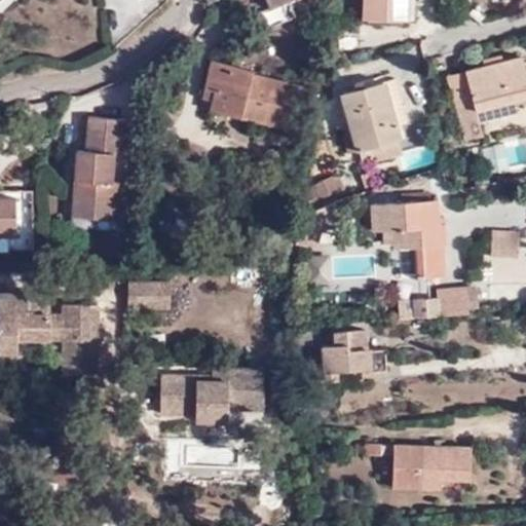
[(407,0),(365,0),(364,19),(407,19),(407,0)]
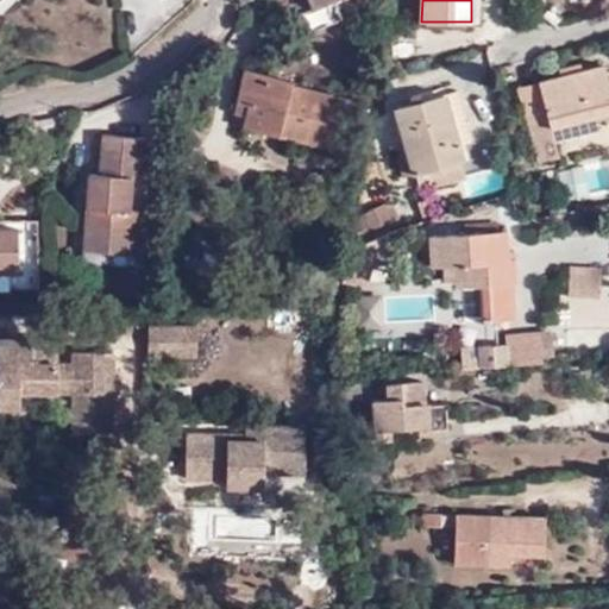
[(581,71),(564,76),(539,82),(547,112),(528,117),(539,163),(558,157),(553,138),(551,126),(594,114),(608,110),(608,83),(604,66),(581,71)]
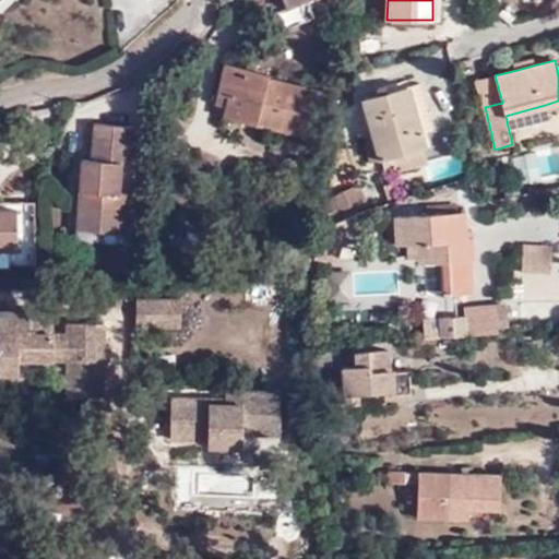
[(516,63),(518,70),(533,66),(532,60),(516,63)]
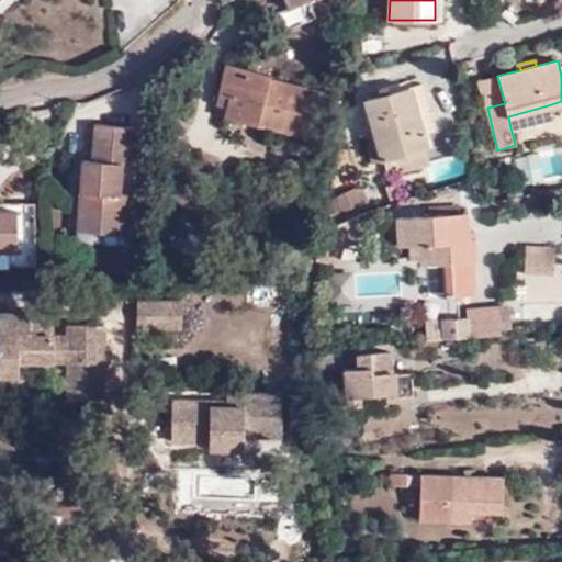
[(268,72),(225,63),(216,102),(227,105),(225,115),(304,134),(315,89),(267,78),(268,72)]
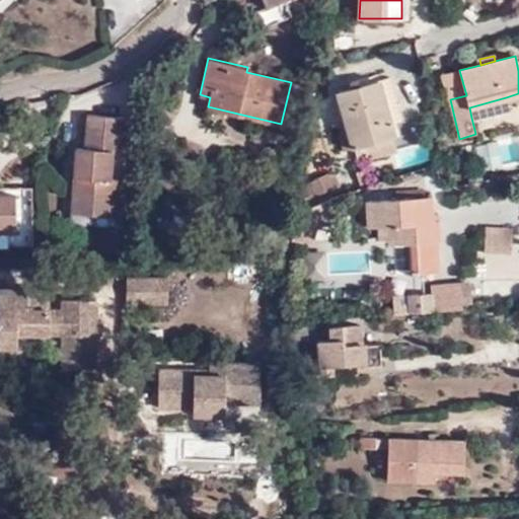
[(466,95),(459,70),(444,74),(450,99),(466,95)]
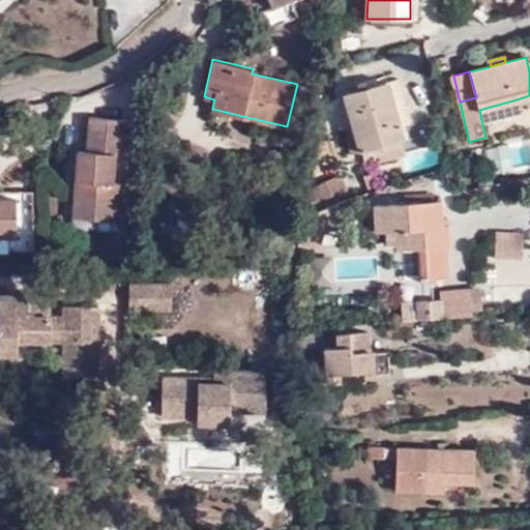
[(358,89),(384,82),(382,76),(356,83),(358,89)]
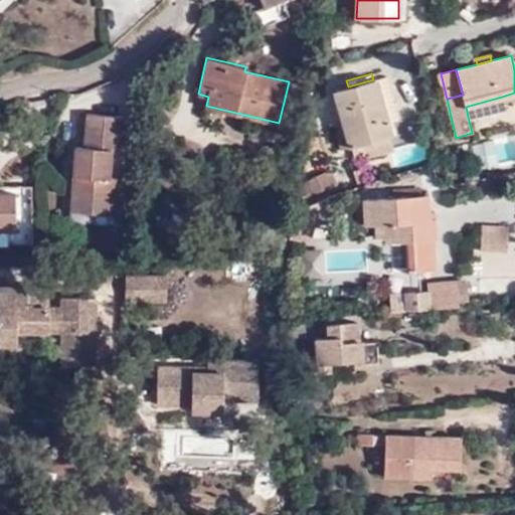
[(385,76),(373,79),(348,87),(335,91),(346,130),(331,135),(337,153),(341,152),(342,159),(353,156),(355,160),(392,149),(385,123),(397,119),(385,76)]
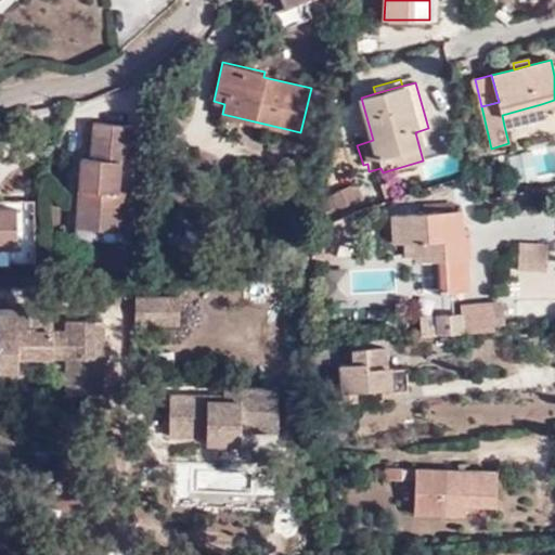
[(544,116),(541,104),(502,115),(504,126),(544,116)]
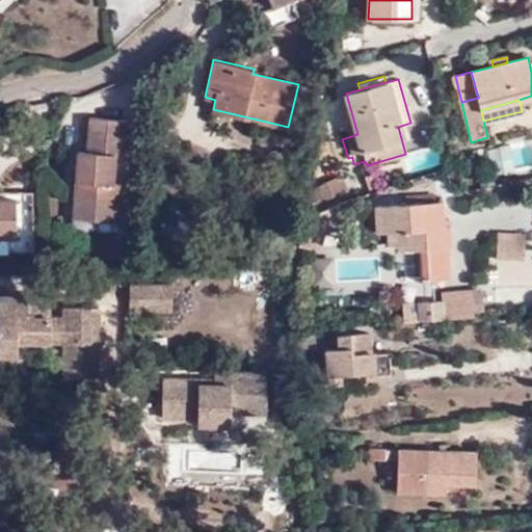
[(95,210),(94,220),(120,221),(123,183),(113,183),(114,153),(124,154),(126,118),(89,116),(86,151),(78,151),(76,181),(83,181),(82,188),(76,188),(75,208),(95,210)]
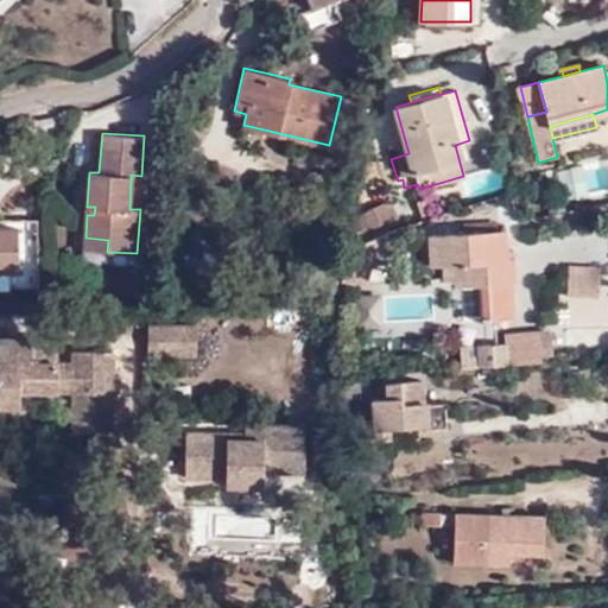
[(371,200),(381,195),(374,178),(362,183),(371,200)]
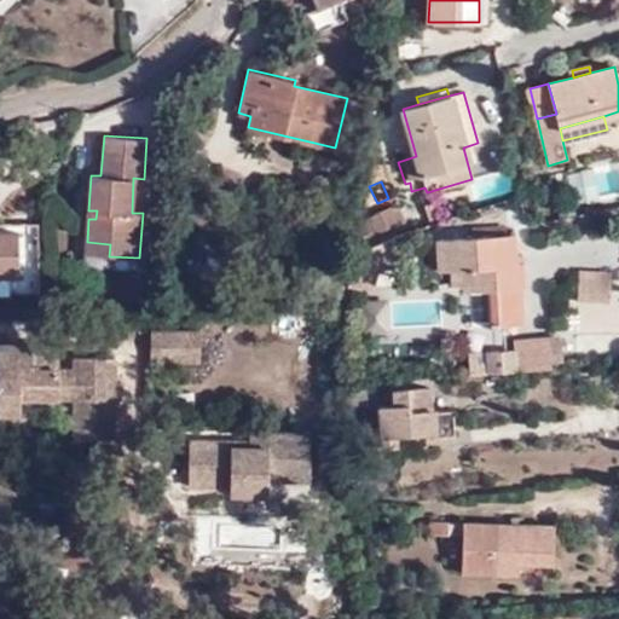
[(366,233),(403,218),(395,201),(359,218),(366,233)]
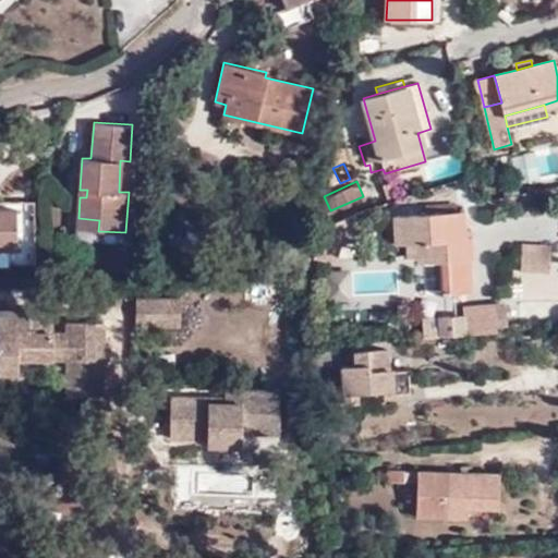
[(393,193),(391,185),(383,190),(386,197),(393,193)]
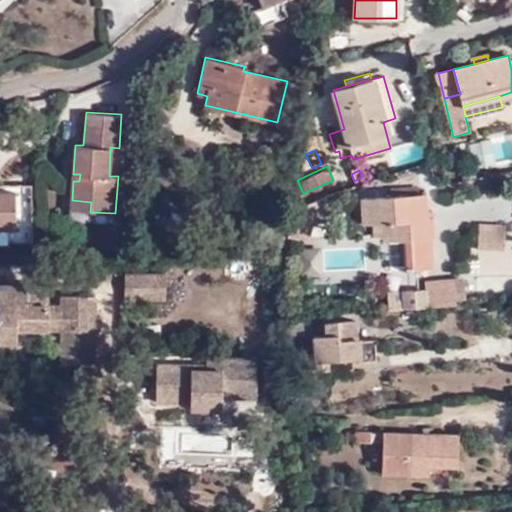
[(17,192),(0,191),(0,228),(17,228),(17,192)]
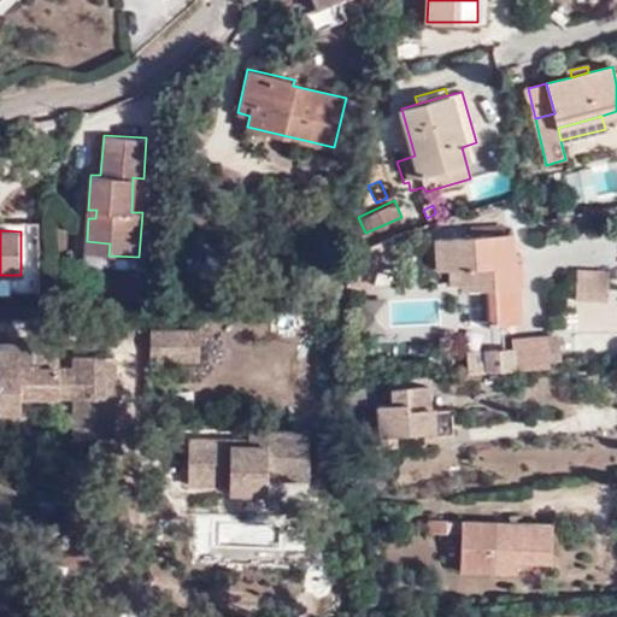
[(523,283),(522,262),(512,260),(512,250),(511,234),(436,240),(438,266),(450,266),(452,282),(462,282),(462,288),(489,287),(492,323),(521,322),(517,283),(523,283)]
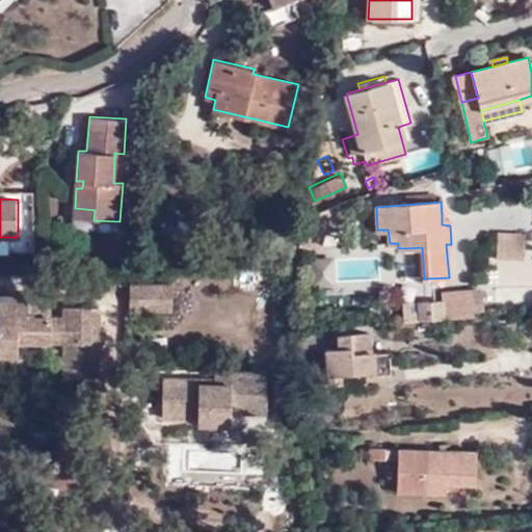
[(74,218),(94,220),(95,210),(75,208),(74,218)]
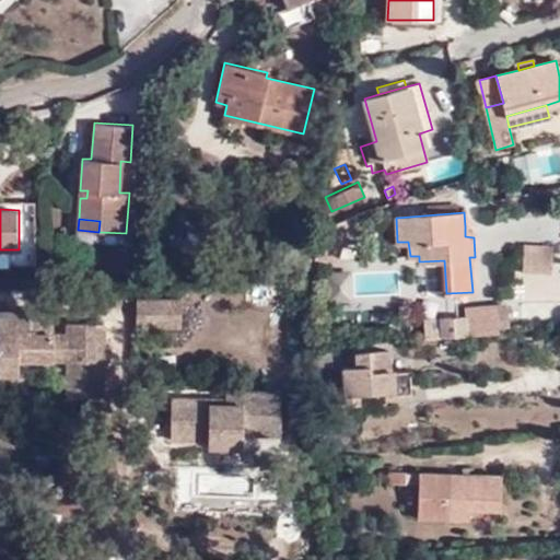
[(522,245),(521,277),(552,279),(555,247),(522,245)]
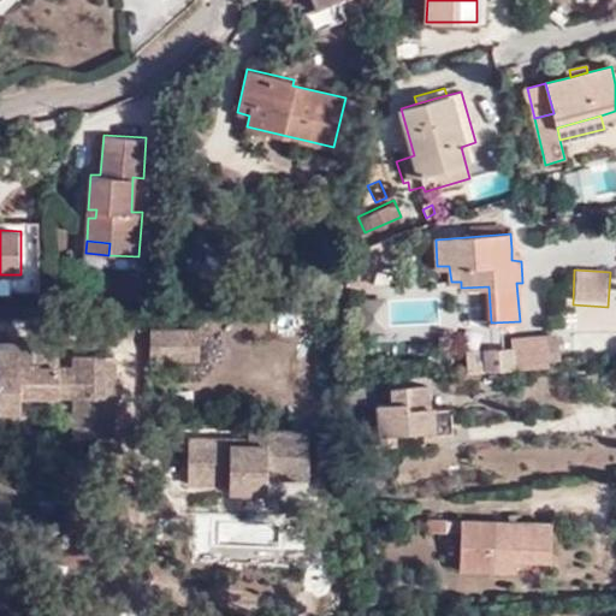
[(149,327),(150,356),(150,359),(199,357),(199,327),(149,327)]
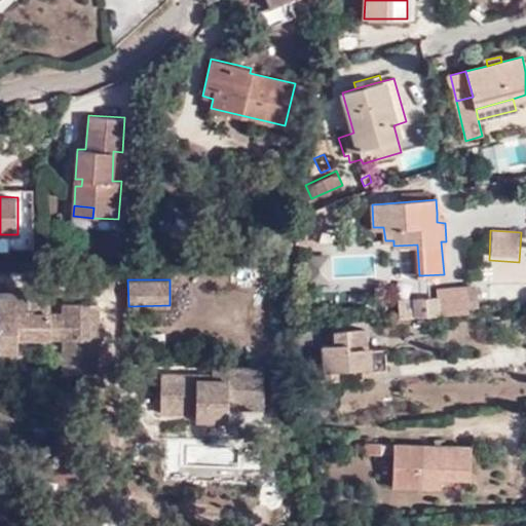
[(468,311),(478,311),(476,285),(466,286),(468,311)]
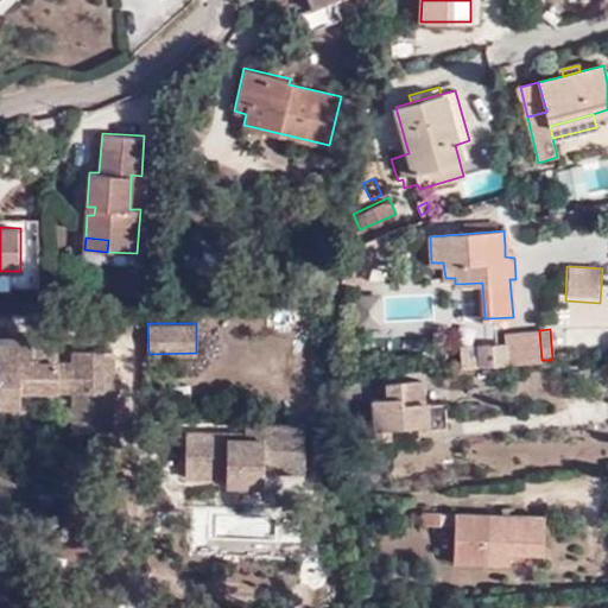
[(507,363),(542,360),(539,330),(504,333),(505,343),(507,363)]
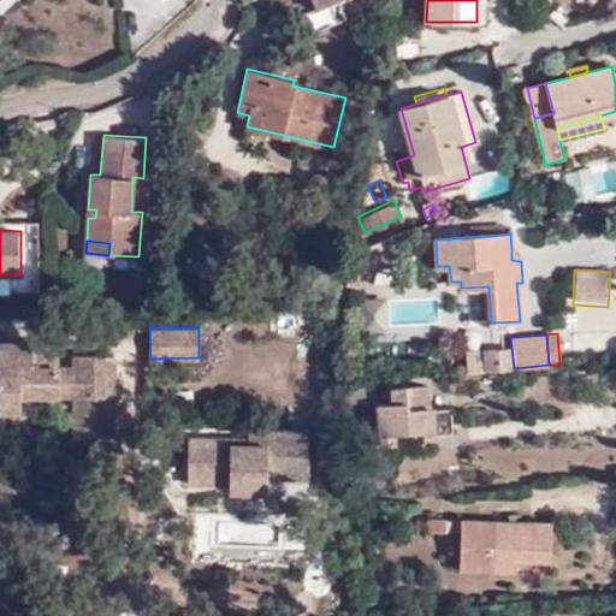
[(0,339),(0,342),(30,342),(33,369),(55,368),(55,394),(39,395),(73,396),(113,397),(116,355),(75,353),(75,365),(57,365),(33,366),(34,342),(33,341),(0,339)]
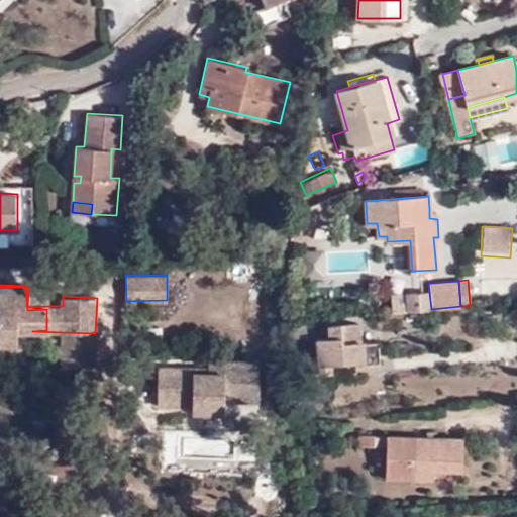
[(0,287),(0,343),(9,344),(16,343),(17,330),(32,331),(46,330),(46,309),(27,310),(25,287),(0,287)]
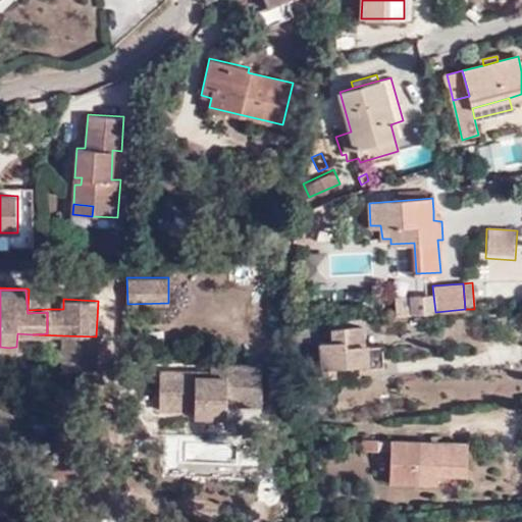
[(29,290),(28,310),(48,309),(48,290),(29,290)]
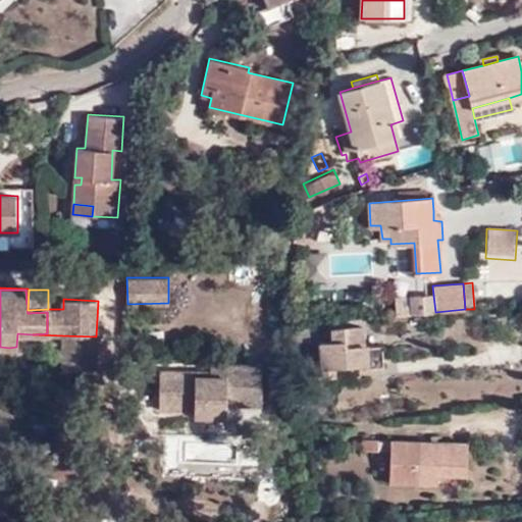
[(404,315),(435,312),(433,295),(410,296),(410,308),(404,309),(404,315)]
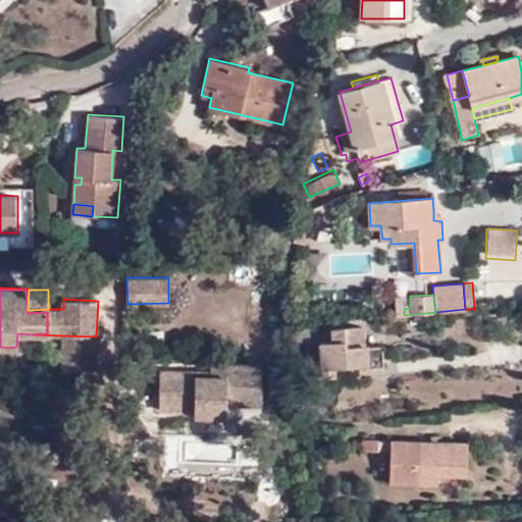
[(404,309),(410,308),(410,296),(392,298),(394,316),(404,315),(404,309)]
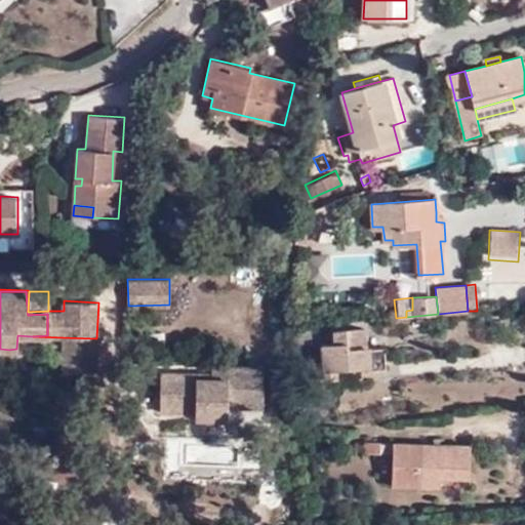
[(312,341),(310,327),(294,329),(295,344),(312,341)]
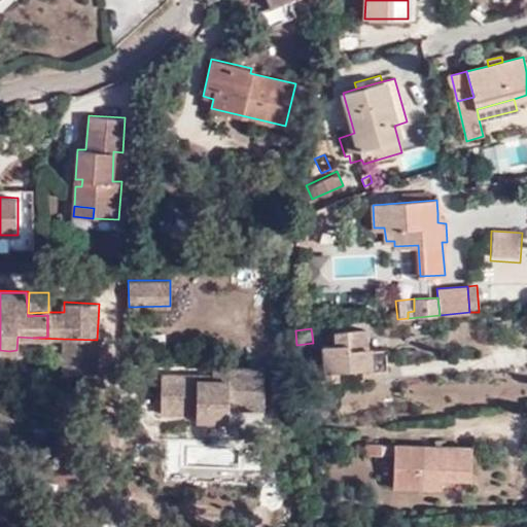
[(365,329),(336,331),(336,344),(323,345),(324,380),(337,379),(338,370),(370,367),(370,372),(386,371),(385,349),(366,350),(365,329)]
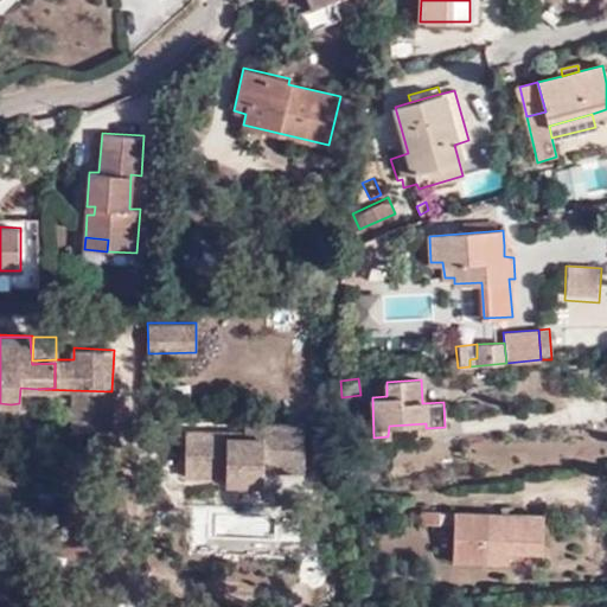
[(72,390),(71,428),(109,429),(112,391),(72,390)]
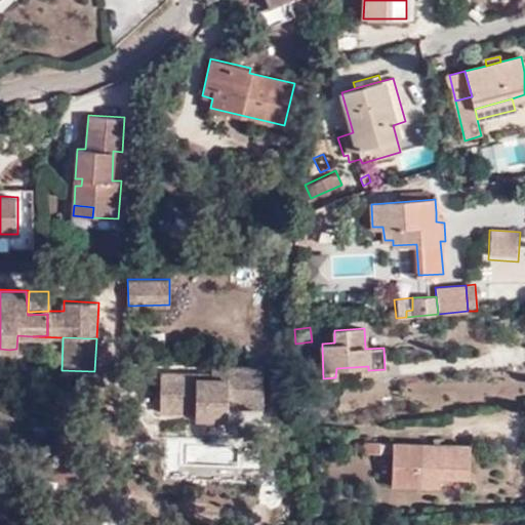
[(212,372),(211,377),(227,377),(227,365),(211,364),(211,372),(212,372)]
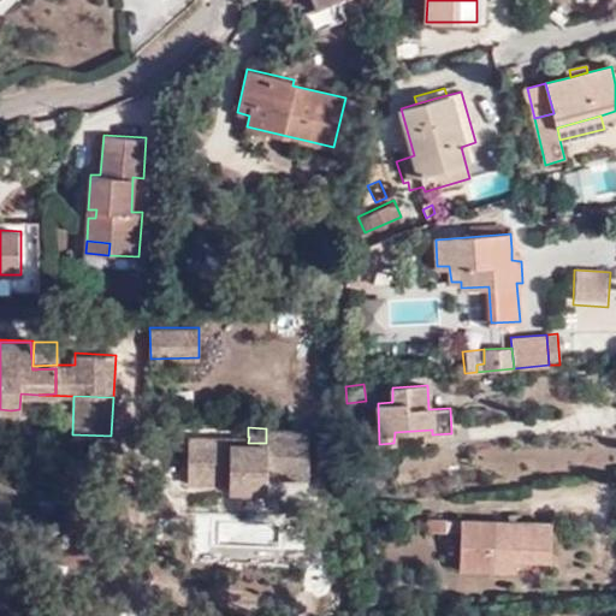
[(188,436),(187,481),(229,483),(229,490),(266,491),(267,477),(308,477),(309,428),(266,428),(266,443),(248,443),(249,437),(248,437),(188,436)]
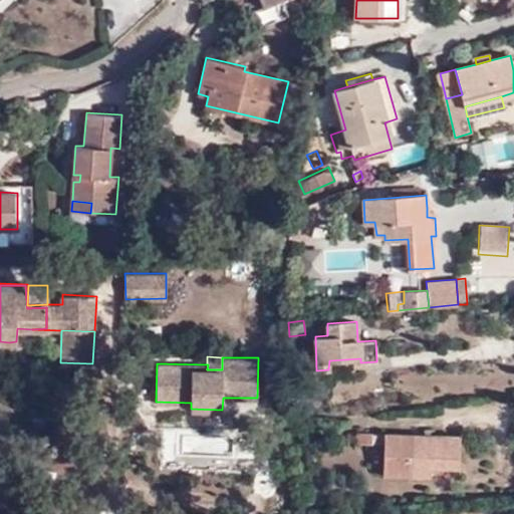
[(372,444),(372,433),(357,432),(356,444),(372,444)]
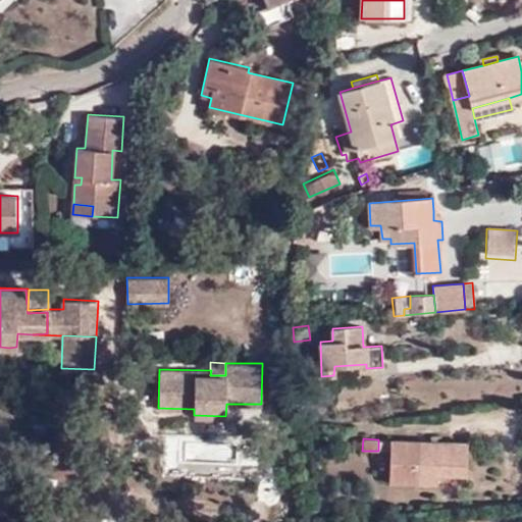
[(465,442),(390,441),(389,482),(435,483),(436,474),(466,474),(465,442)]
